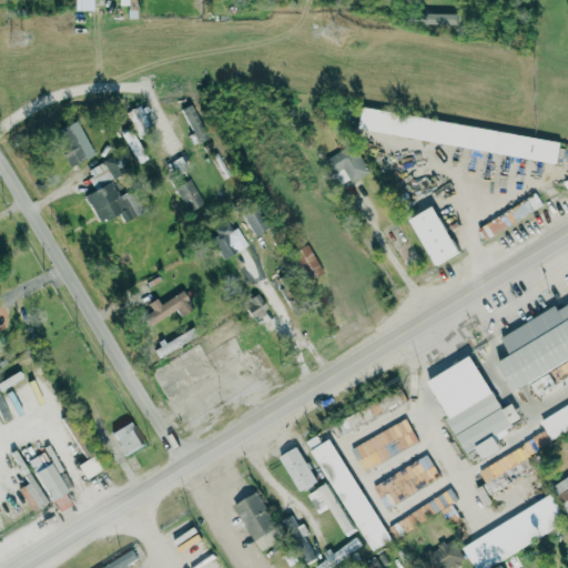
[(74,0),(74,10),(83,10),(83,0),(74,0)]
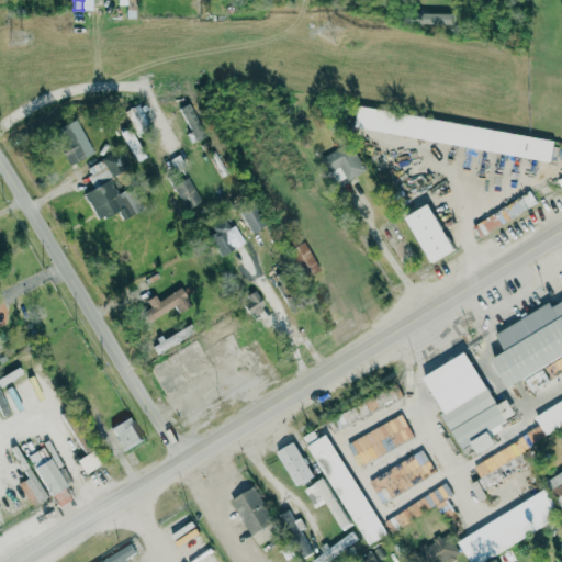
[(452,12),(416,13),(416,24),(453,23),(452,12)]
